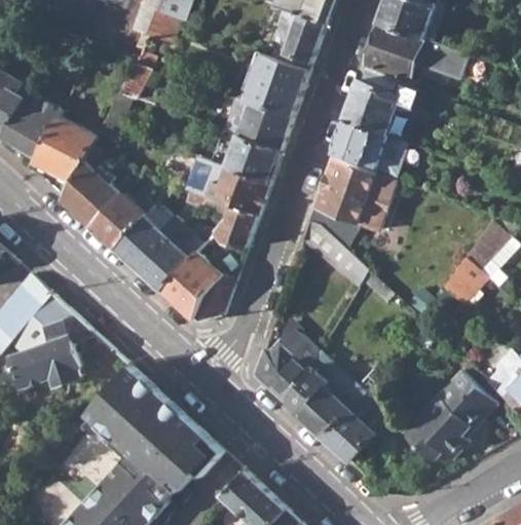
[(160,0),(157,12),(173,17),(179,0),(160,0)]
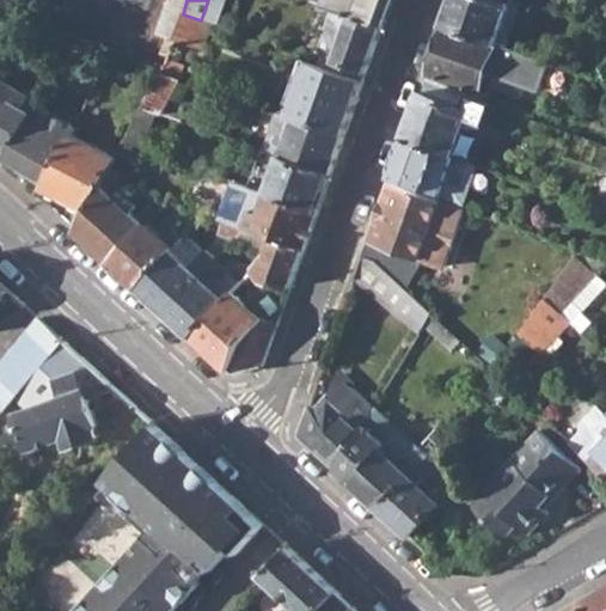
[(320,0),(319,4),(329,7),(378,26),(386,0),(320,0)]
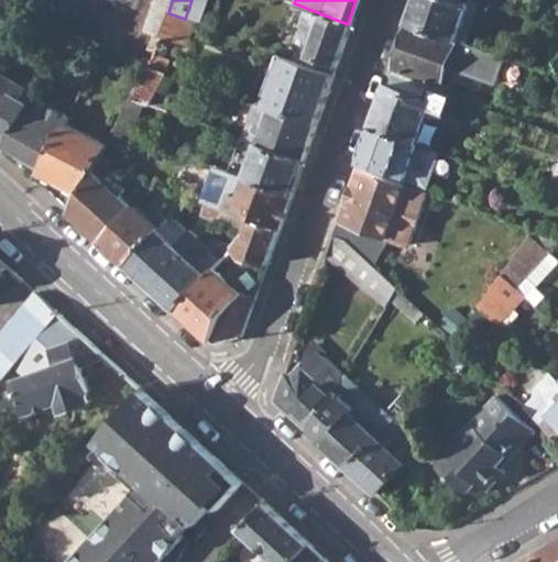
[(414,0),(405,24),(455,41),(469,0),(414,0)]
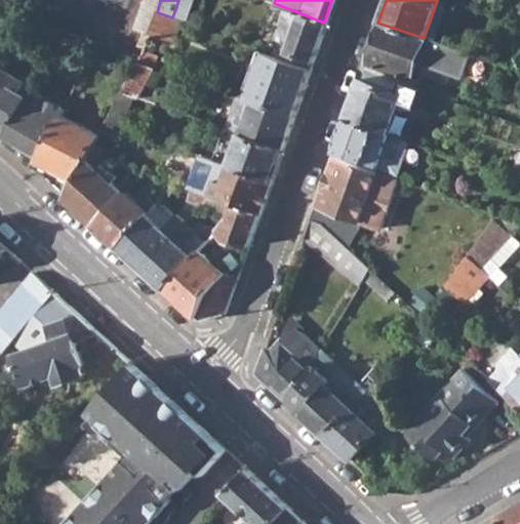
[(324,23),(282,6),(269,44),(310,62),(324,23)]
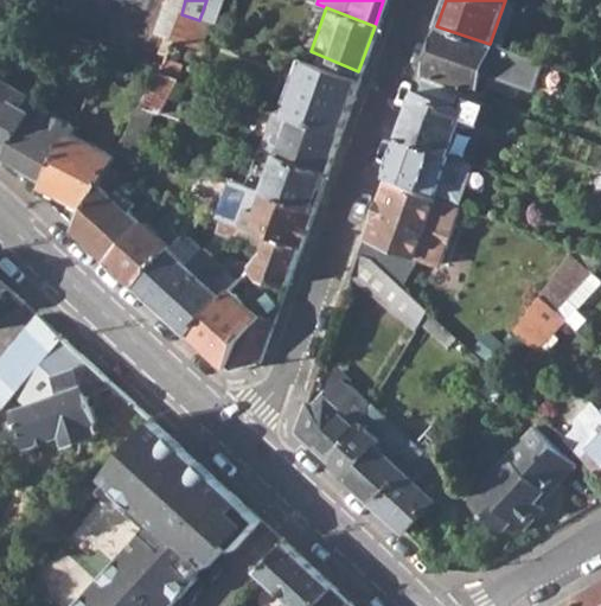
[(168,39),(198,51),(208,24),(199,20),(181,14),(178,13),(168,39)]
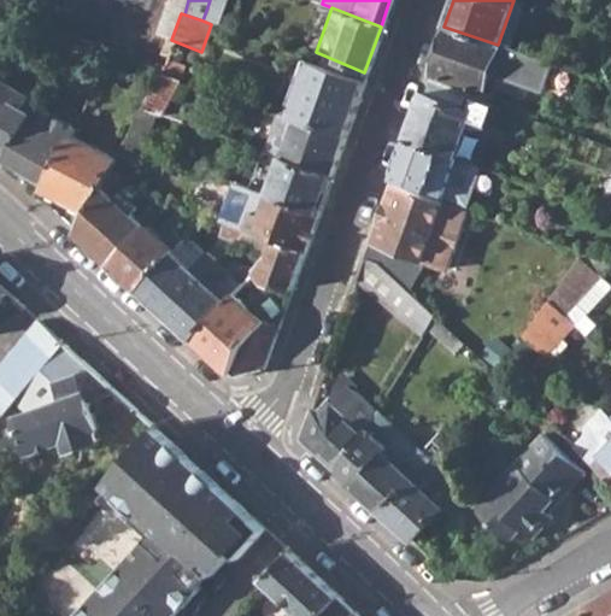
[(427,75),(481,94),(488,72),(540,91),(550,62),(498,45),(444,27),(427,75)]
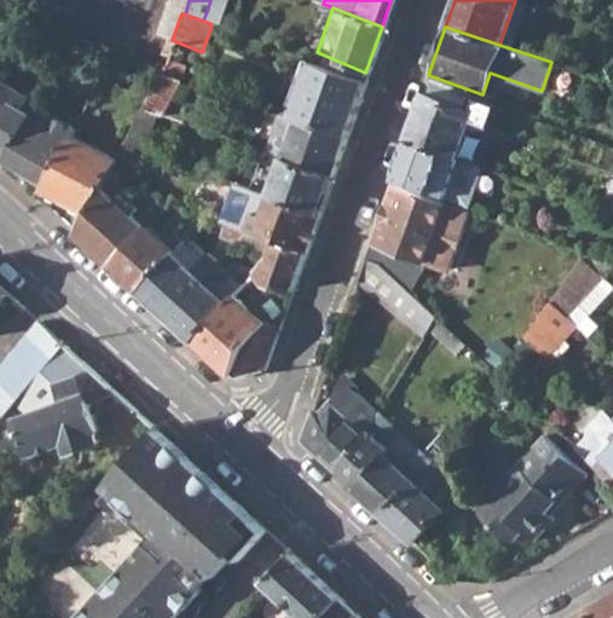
[(296,122),(342,139),(362,81),(299,58),(278,115),(294,122),(296,122)]
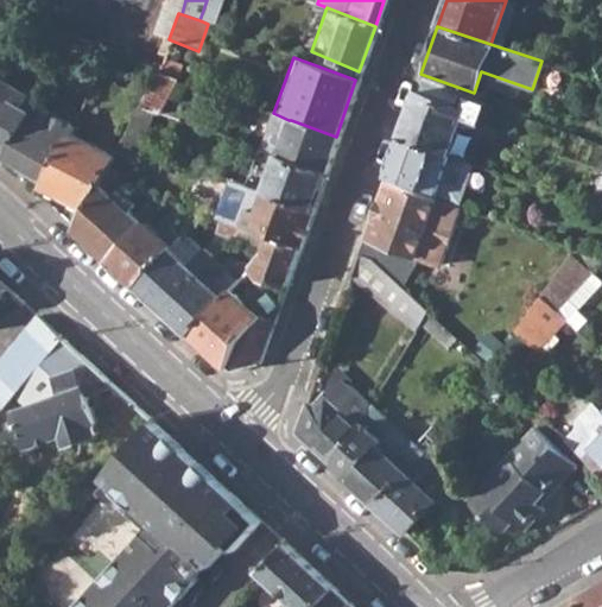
[(152,111),(158,113),(177,77),(158,71),(159,65),(158,65),(138,105),(152,111)]
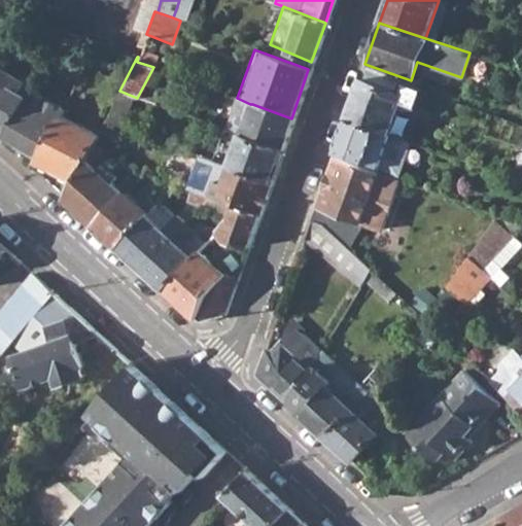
[(0,133),(4,135),(26,96),(16,91),(21,82),(0,70),(0,133)]
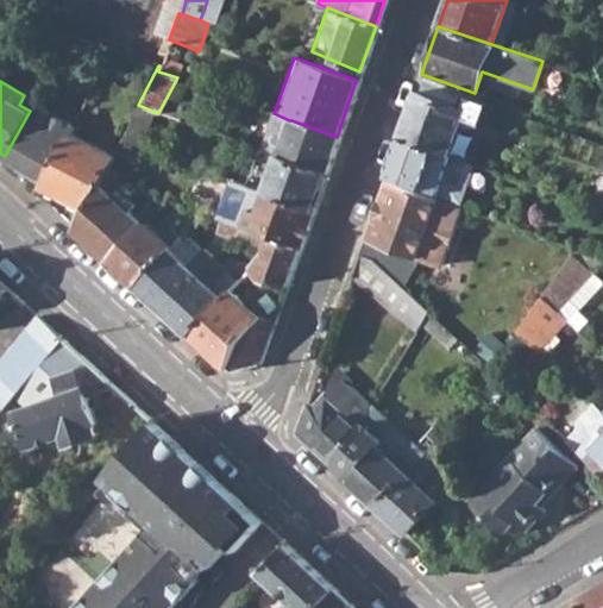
[(419,82),(414,94),(462,110),(464,99),(419,82)]
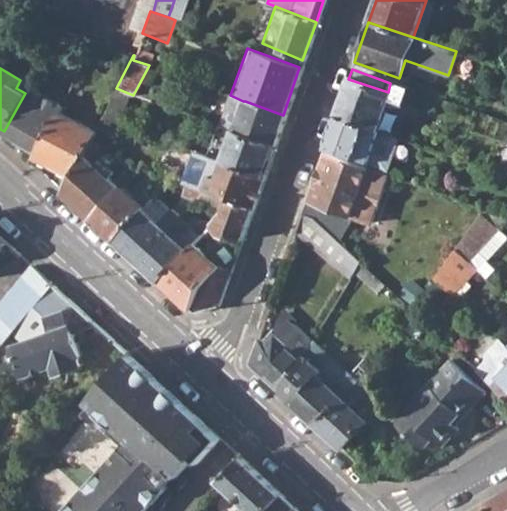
[(335,115),(379,131),(389,102),(403,106),(409,89),(390,83),(388,92),(348,79),(335,115)]
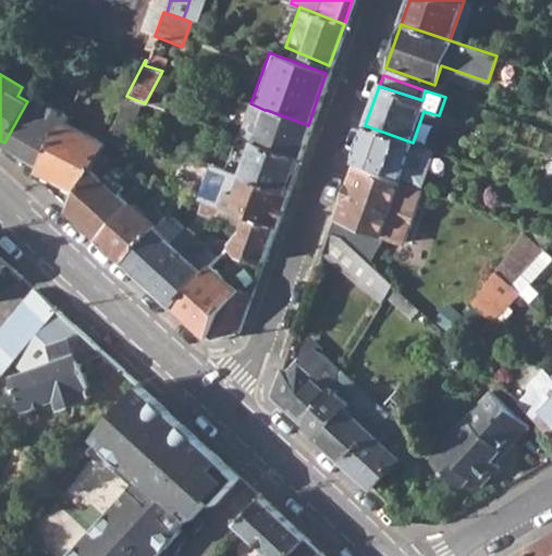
[(4,143),(39,165),(61,123),(65,115),(31,96),(27,101),(4,143)]
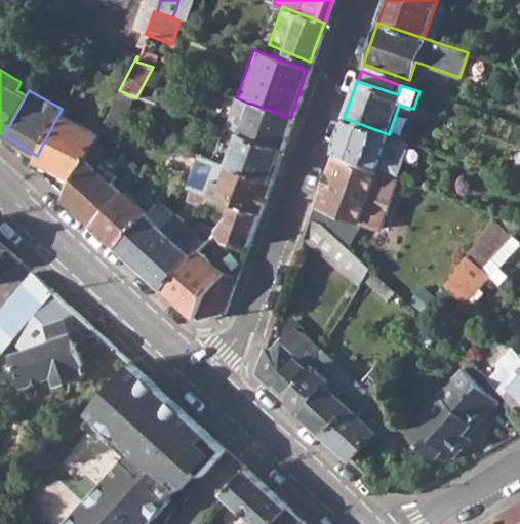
[(104,121),(120,127),(131,95),(119,90),(104,121)]
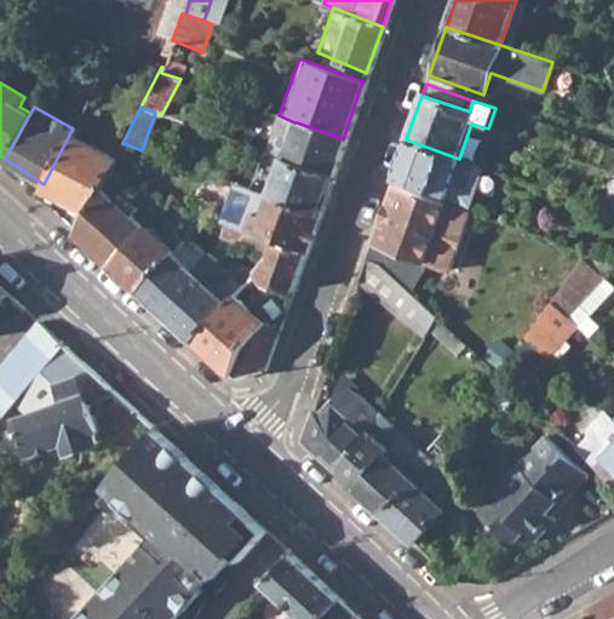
[(294,122),(290,136),(281,160),(328,178),(343,139),(297,122),(294,122)]
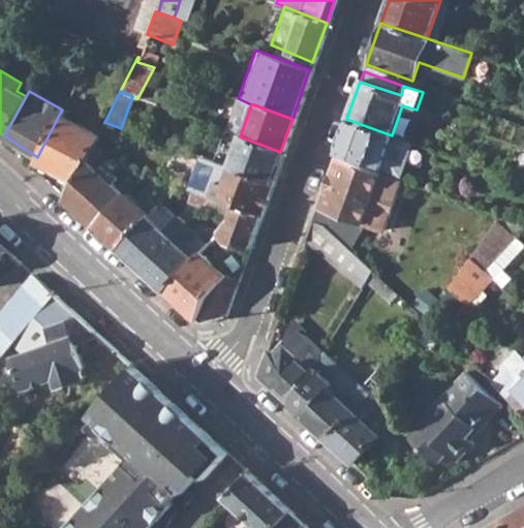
[(224,130),(240,136),(247,116),(230,110),(224,130)]
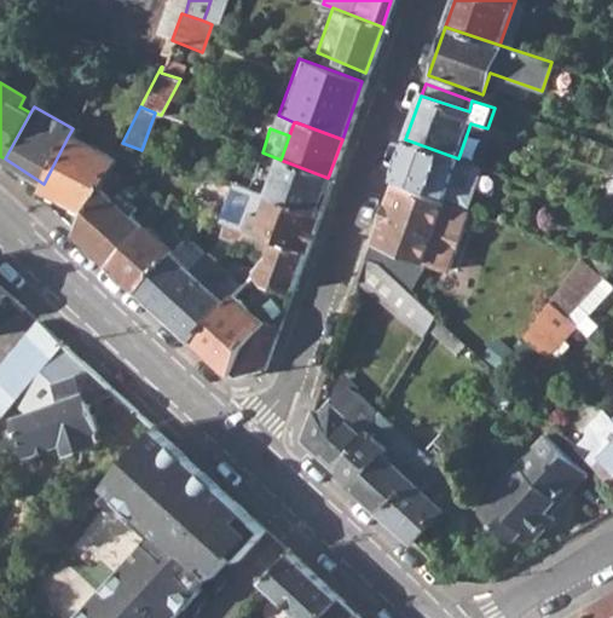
[(40,190),(86,214),(103,179),(114,160),(68,137),(44,184),(40,190)]
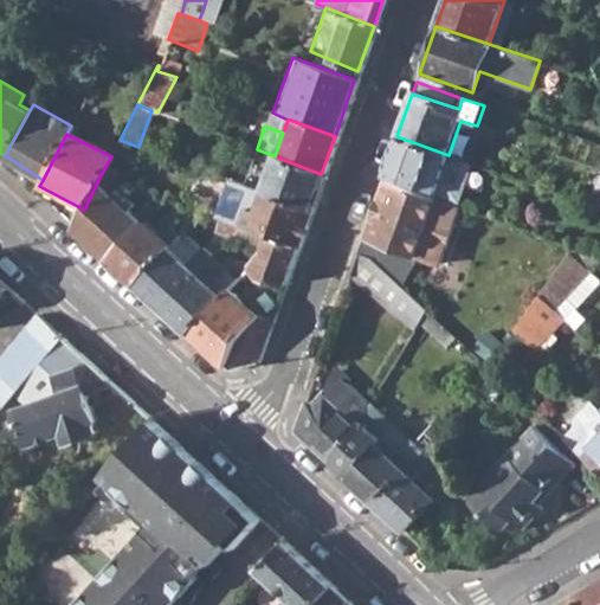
[(384,174),(436,192),(457,199),(471,162),(449,155),(397,136),(384,174)]
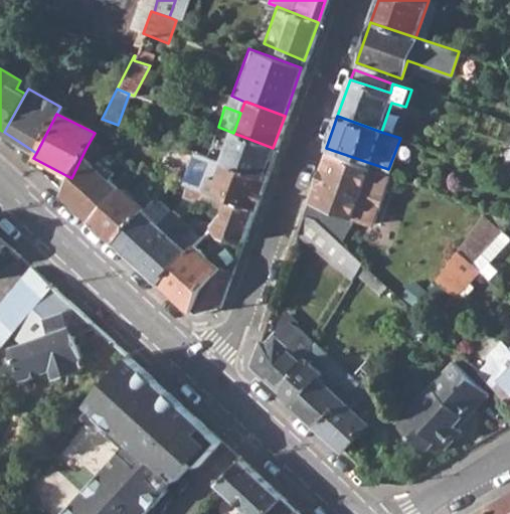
[(217,160),(223,163),(233,133),(218,127),(207,157),(217,160)]
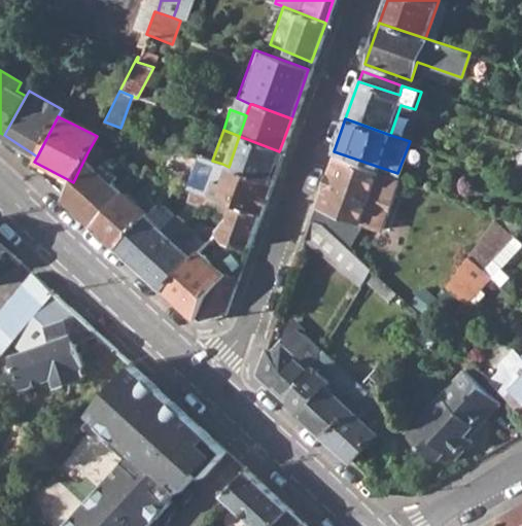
[(279,151),(239,136),(229,167),(269,181),(279,151)]
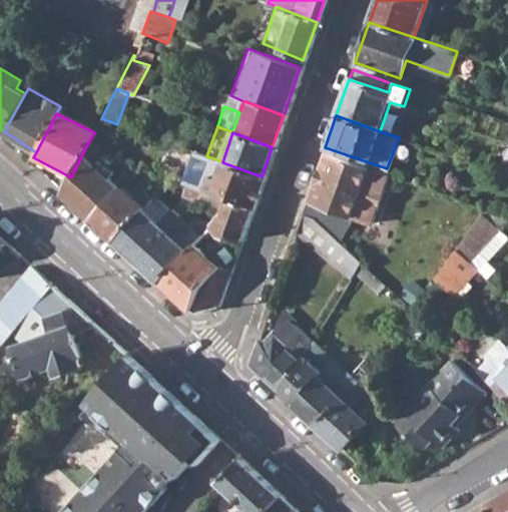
[(507,147),(499,173),(507,176),(507,147)]
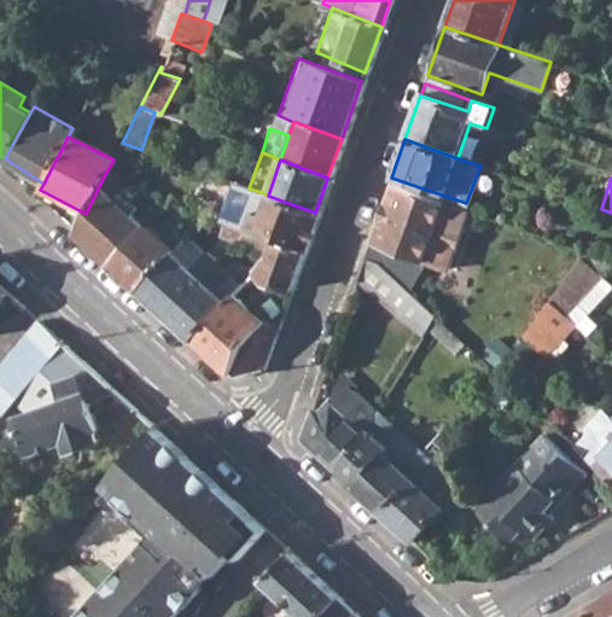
[(110,267),(146,228),(124,208),(139,192),(103,179),(86,214),(75,234),(110,267)]
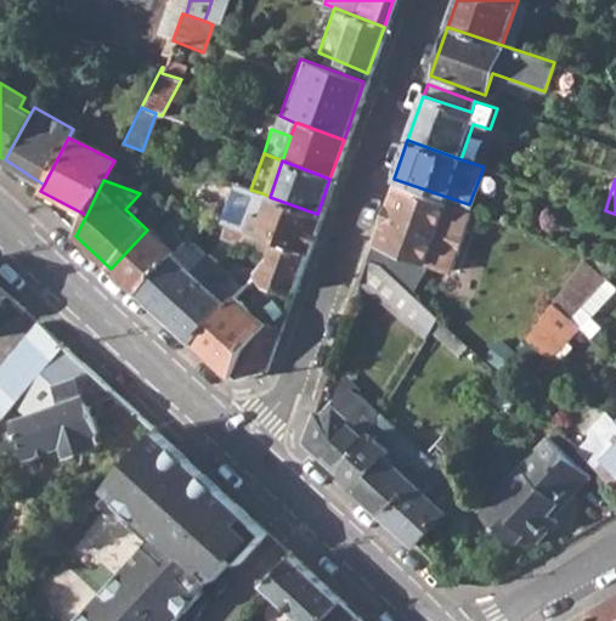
[(468,214),(445,205),(391,186),(367,254),(413,298),(424,264),(447,271),(468,214)]
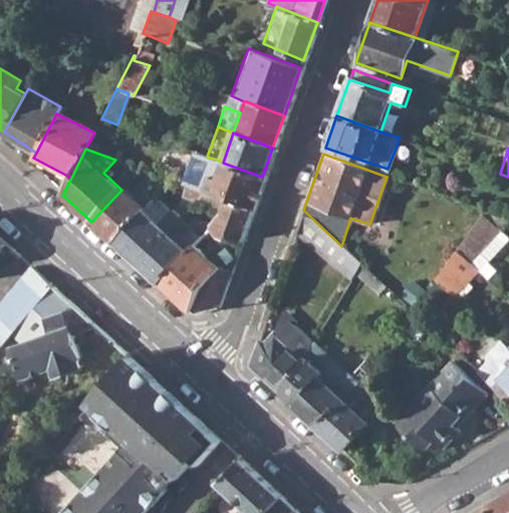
[(217,160),(211,178),(216,180),(223,163),(217,160)]
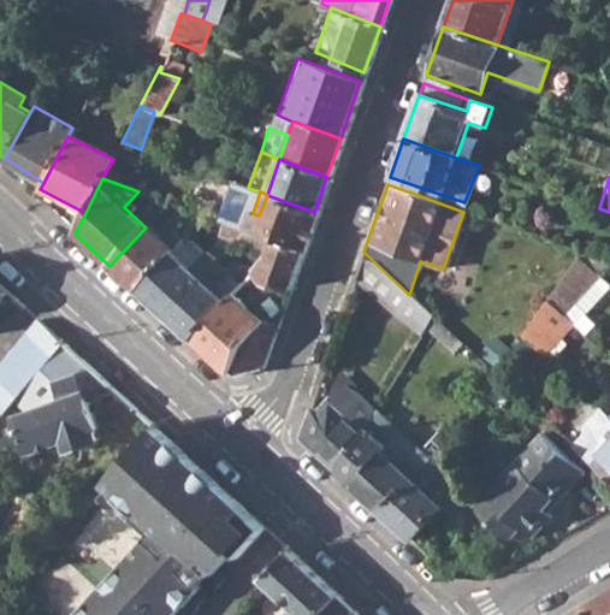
[(250,212),(242,230),(271,240),(300,250),(314,212),(267,195),(259,216),(253,213),(250,212)]
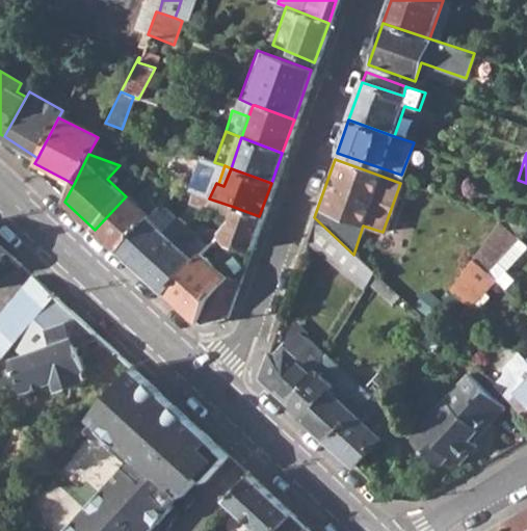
[(187,203),(201,208),(209,198),(190,191),(187,203)]
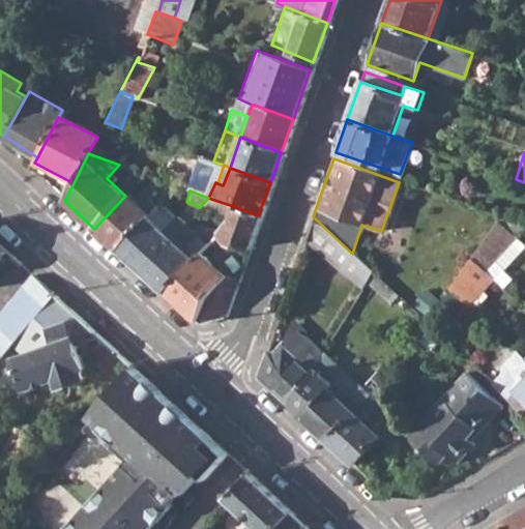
[(94,229),(115,248),(146,215),(155,204),(148,198),(141,205),(127,193),(125,196),(94,229)]
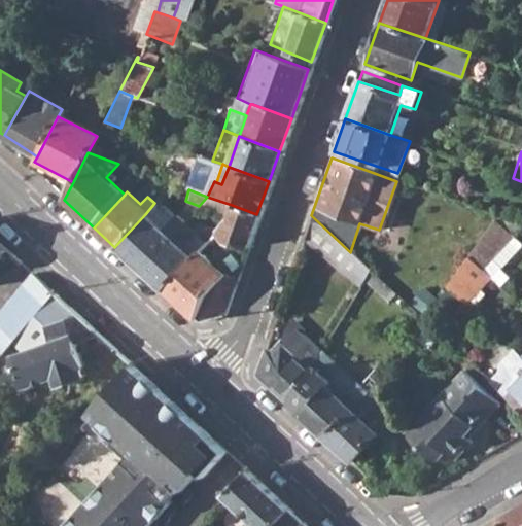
[(199,206),(228,216),(232,205),(207,197),(199,206)]
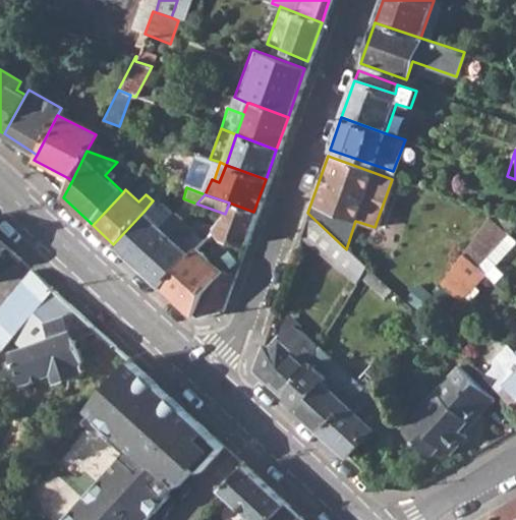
[(242,243),(253,212),(229,203),(225,214),(210,232),(219,239),(242,243)]
